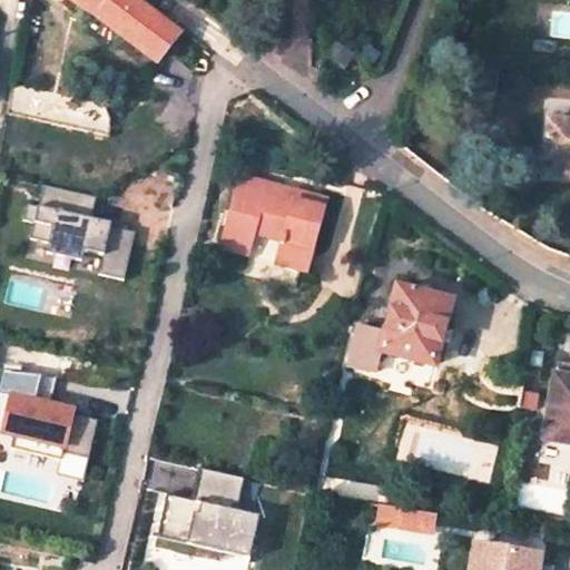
[(70,0),(155,61),(179,33),(137,0),(70,0)]
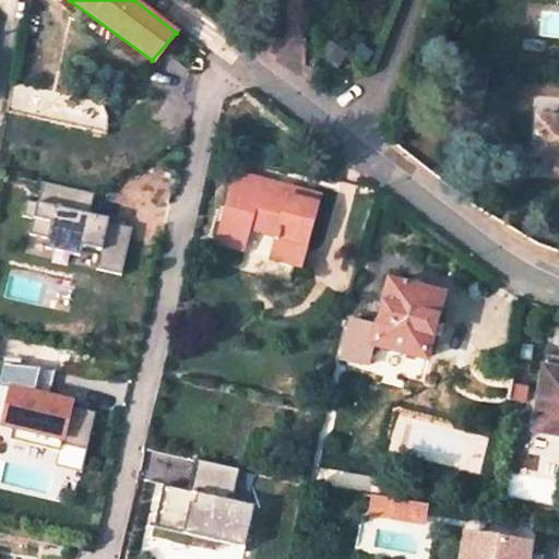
[(347,52),(326,37),(320,55),(335,67),(336,67),(347,52)]
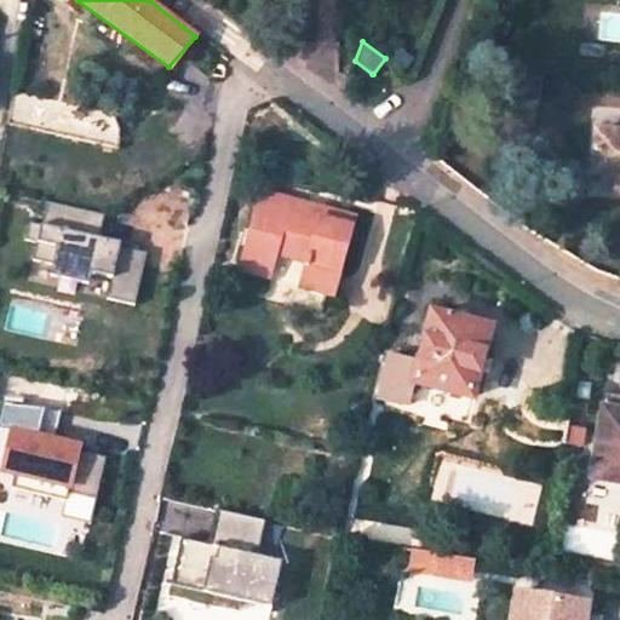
[(7,124),(119,149),(121,130),(121,122),(15,97),(7,124)]
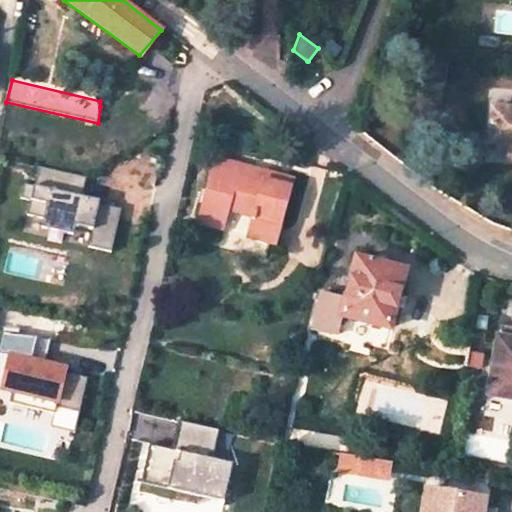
[(511,110),(491,108),(486,143),(508,146),(511,146),(511,110)]
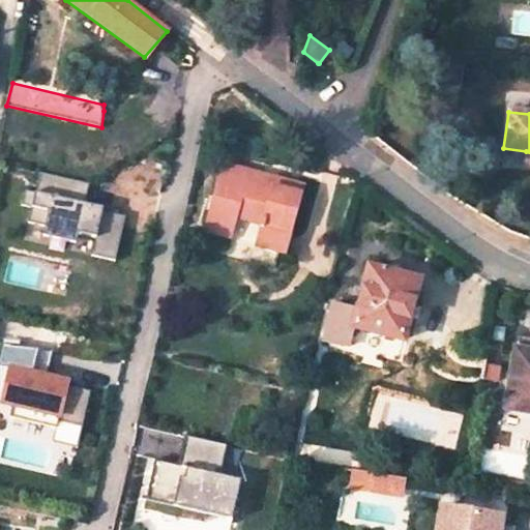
[(284,252),(304,183),(278,176),(276,182),(264,179),(266,172),(228,162),(207,228),(230,235),(236,216),(242,198),(269,206),(264,225),(258,243),(284,252)]
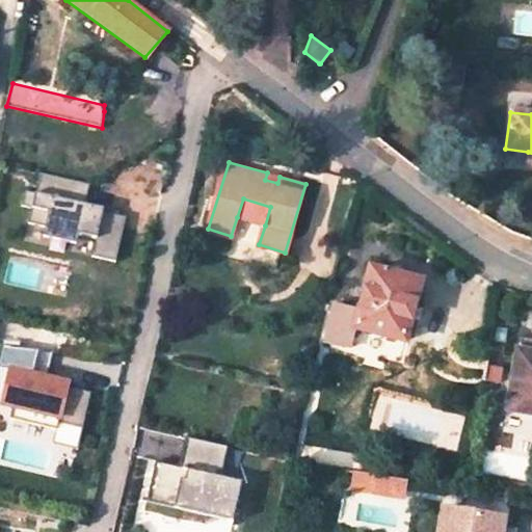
[(91,257),(115,262),(125,216),(117,215),(102,211),(103,208),(84,204),(89,184),(40,171),(35,192),(24,190),(21,205),(31,208),(27,222),(44,227),(43,237),(75,244),(77,234),(95,238),(91,257)]
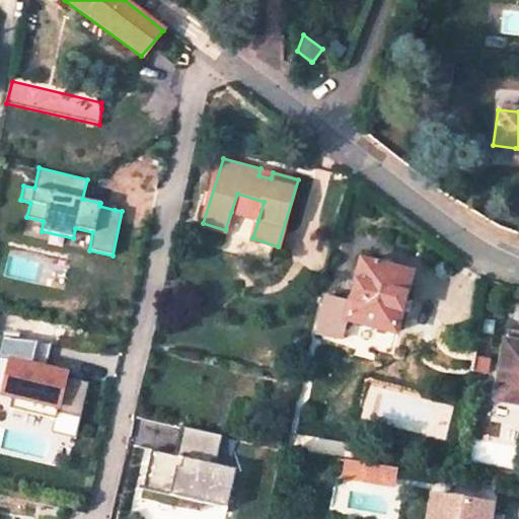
[(258,175),(271,178),(273,172),(261,168),(258,175)]
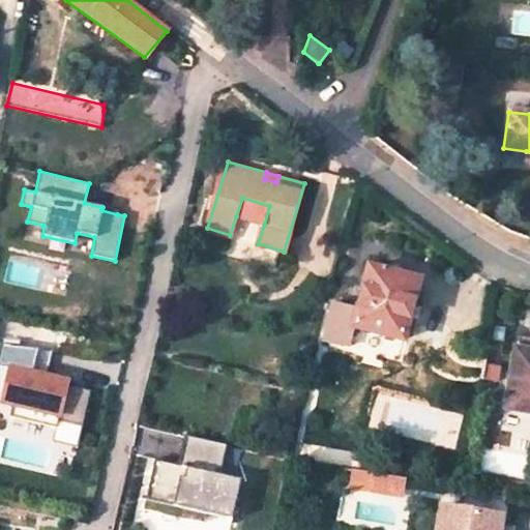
[(269,206),(242,198),(236,216),(264,225),(269,206)]
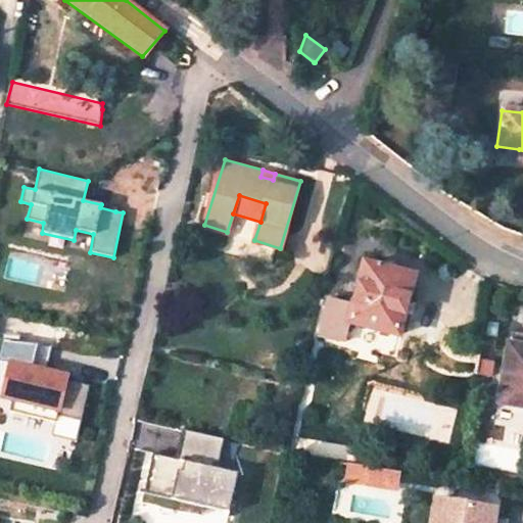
[(411,278),(363,266),(347,323),(395,335),(411,278)]
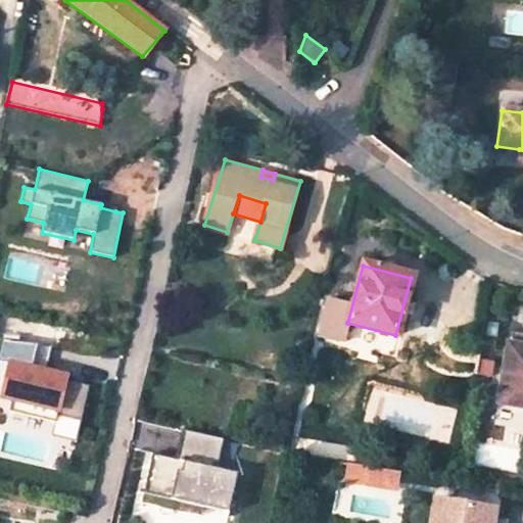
[(50,343),(0,338),(0,395),(9,398),(7,411),(53,421),(54,415),(78,420),(86,384),(63,378),(64,374),(44,370),(50,343)]
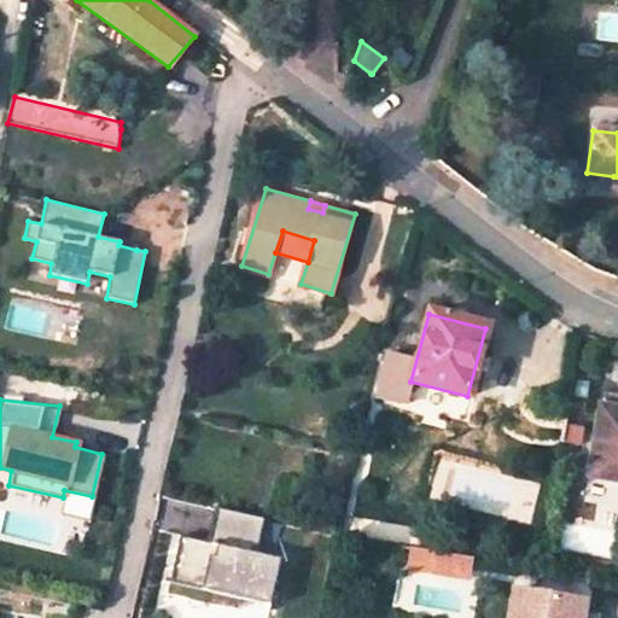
[(617,409),(599,407),(587,476),(617,481),(617,409)]
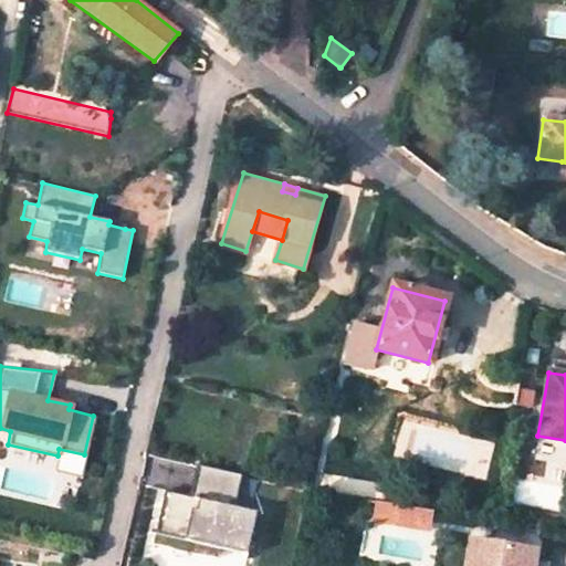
[(528,411),(533,389),(516,387),(513,409),(528,411)]
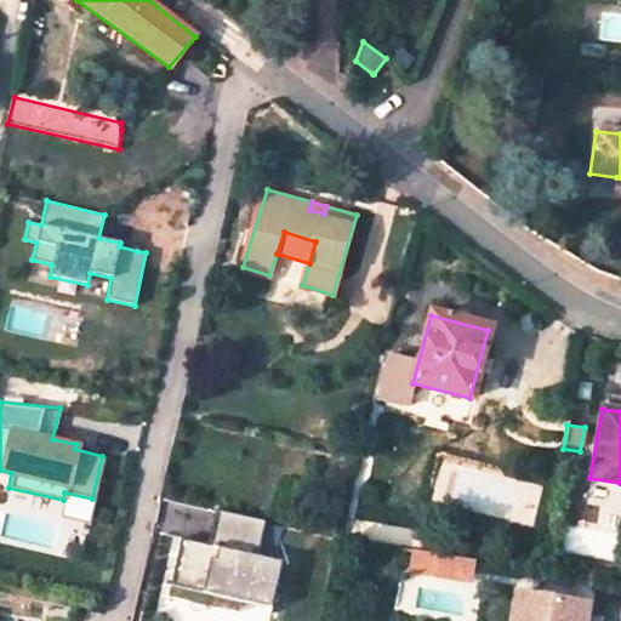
[(87,523),(92,499),(64,493),(63,500),(60,517),(87,523)]
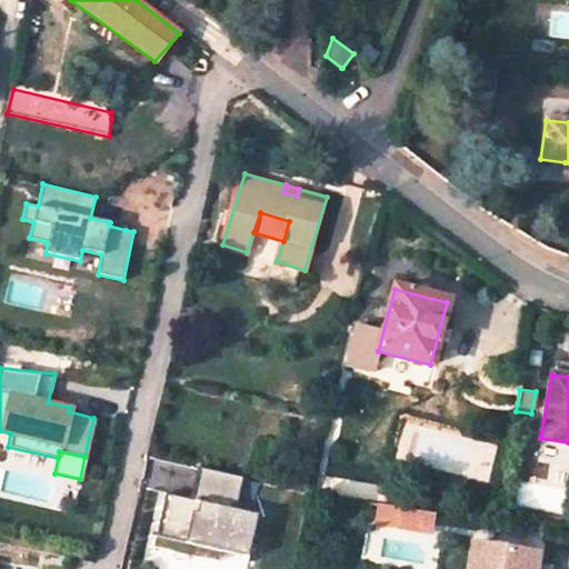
[(232,510),(240,477),(195,467),(187,499),(175,497),(172,508),(160,506),(152,538),(217,552),(246,559),(256,516),(232,510)]
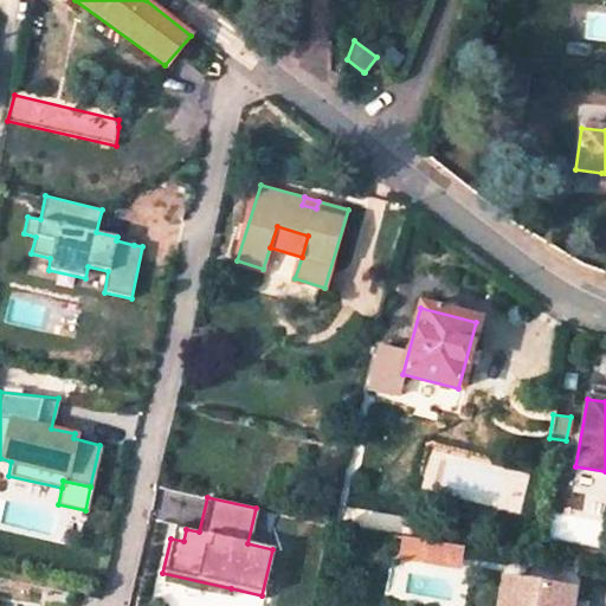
[(463,566),(464,546),(401,541),(399,562),(463,566)]
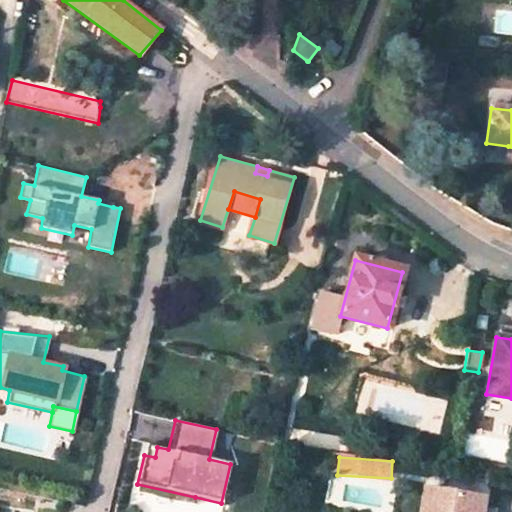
[(195,497),(137,484),(135,493),(193,505),(195,497)]
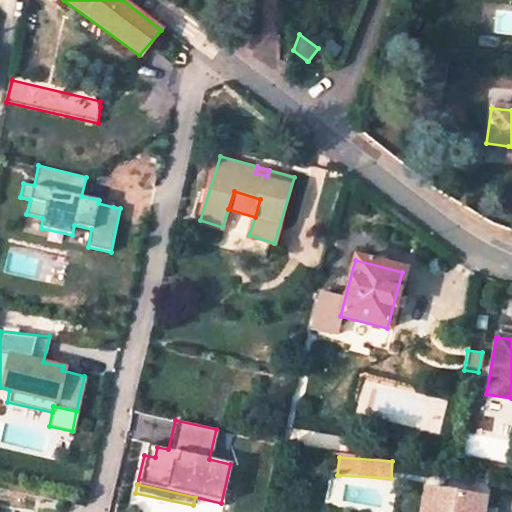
[(477,511),(480,498),(423,489),(418,511),(477,511)]
